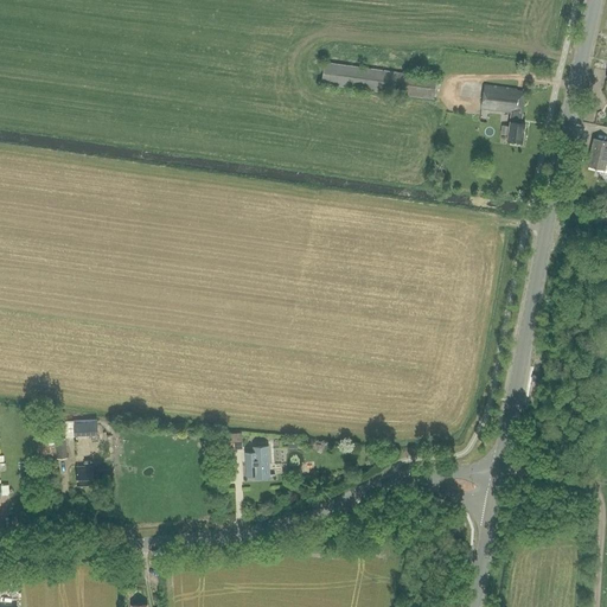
[(433,100),(436,78),(325,63),(321,84),(433,100)]
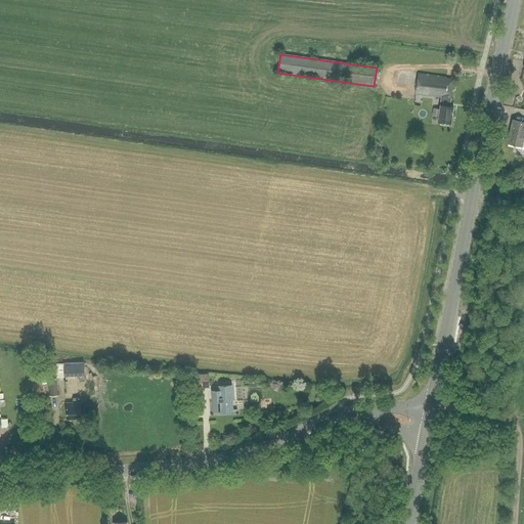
[(432,117),(435,117),(438,117),(438,123),(451,125),(453,106),(450,106),(453,78),(418,75),(416,94),(441,97),(439,110),(433,108),(432,117)]
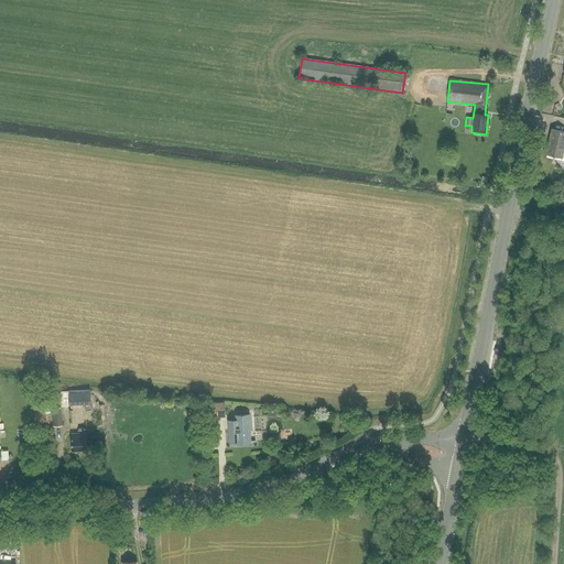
[(563,159),(563,131),(552,129),(545,155),(563,159)]
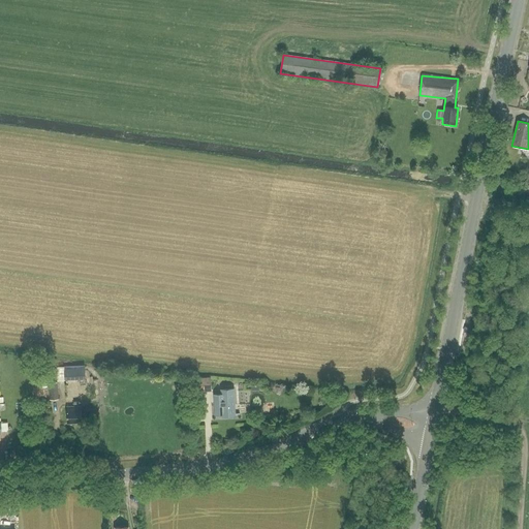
[(85,379),(85,366),(64,367),(65,380),(85,379)]
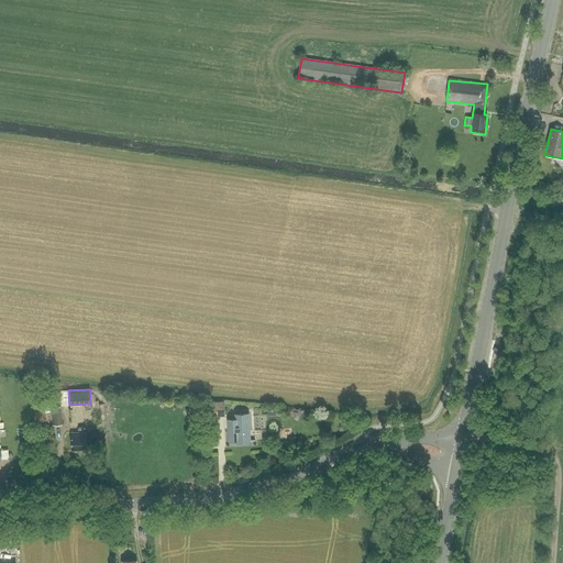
[(62,408),(52,408),(53,426),(63,426),(62,408)]
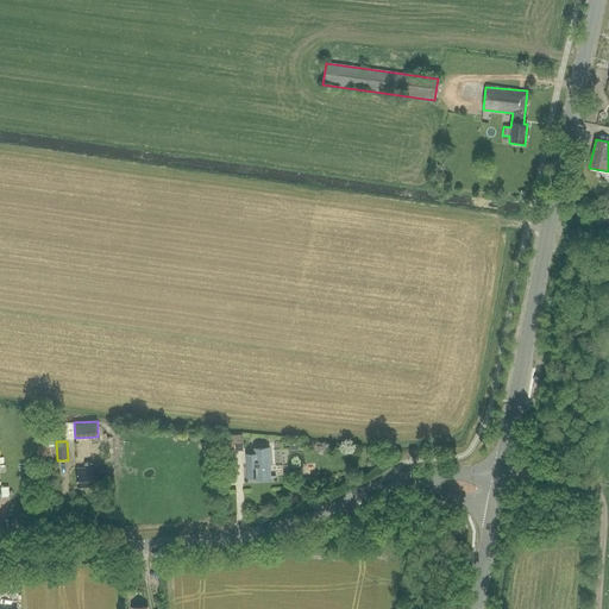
[(248,478),(256,478),(256,481),(271,479),(269,449),(257,449),(258,454),(246,456),(248,478)]
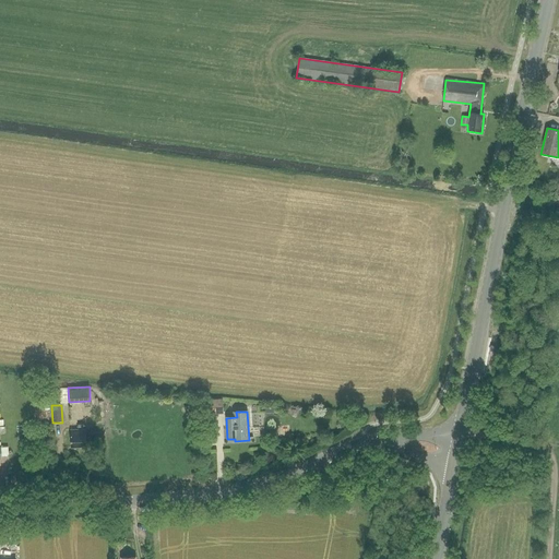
[(71,448),(87,447),(86,430),(85,430),(85,426),(79,426),(79,430),(71,430),(71,448)]
